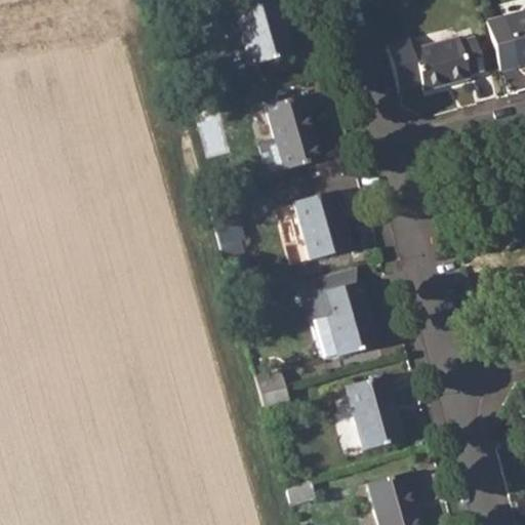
[(285,27),(281,14),(286,12),(282,0),(267,0),(233,9),(249,64),(291,52),(285,27)]
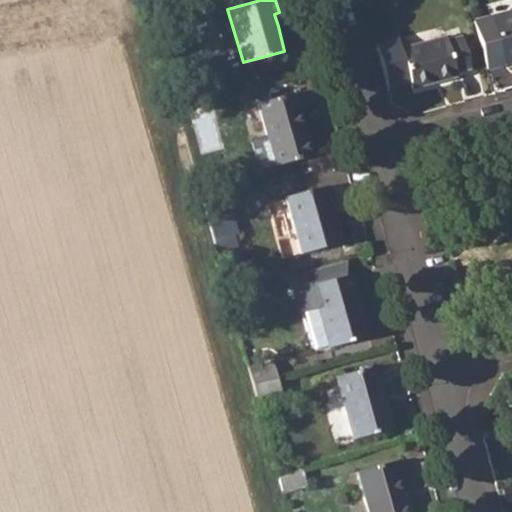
[(511,8),(490,14),(503,63),(511,60),(511,8)]
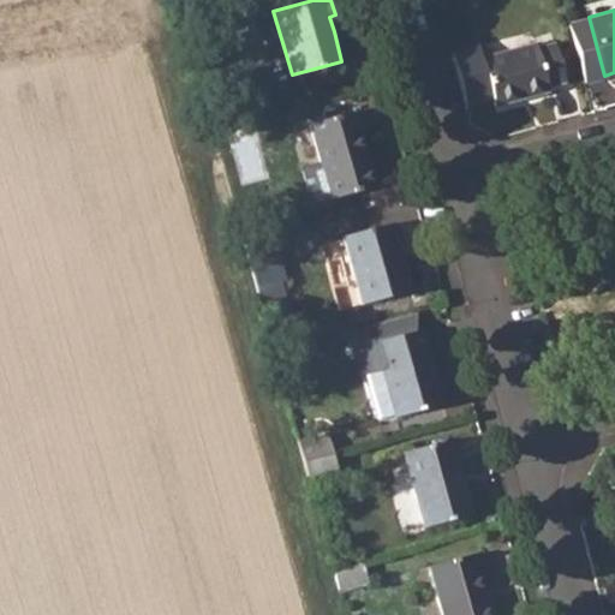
[(535,42),(481,57),(494,105),(548,89),(547,85),(565,81),(554,42),(536,47),(535,42)]
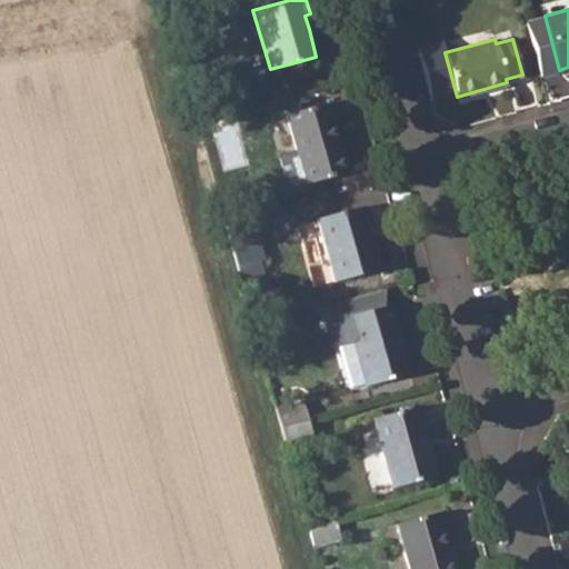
[(333,100),(286,113),(296,149),(278,153),(287,187),(348,170),(333,120),(339,118),(333,100)]
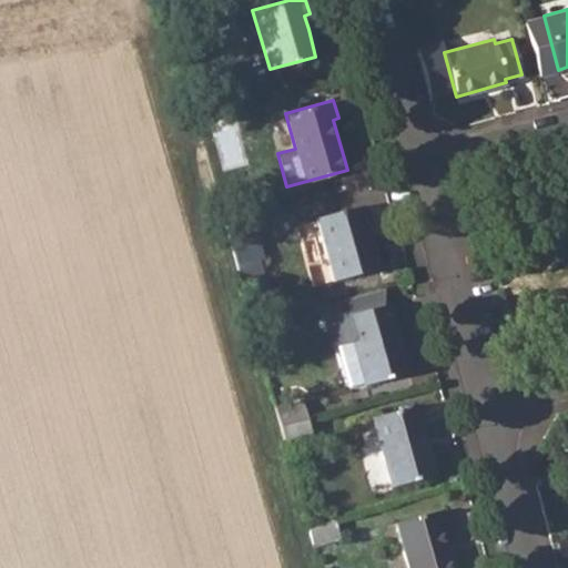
[(362,205),(316,216),(333,280),(378,267),(362,205)]
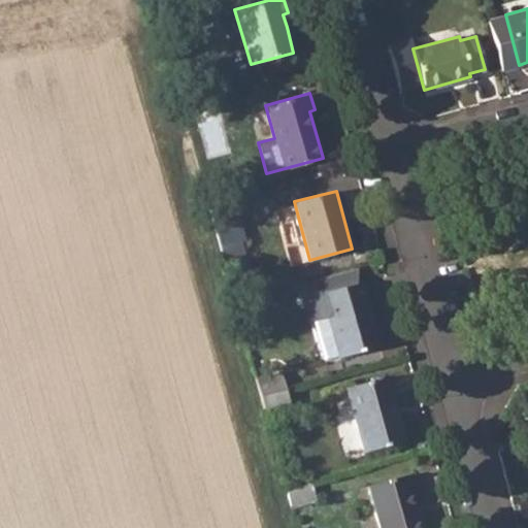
[(233,198),(206,206),(211,220),(233,215),(237,213),(233,198)]
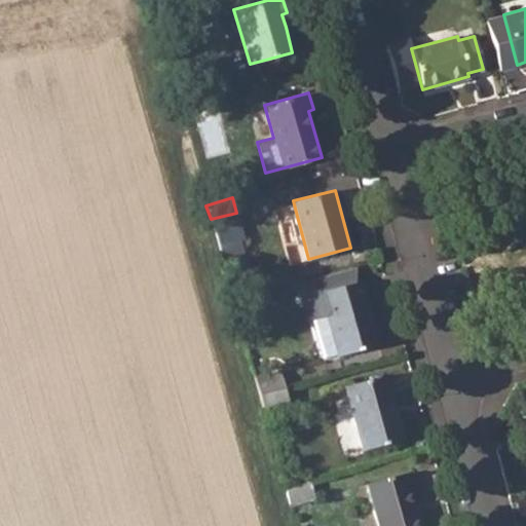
[(237,236),(217,243),(221,257),(242,251),(237,236)]
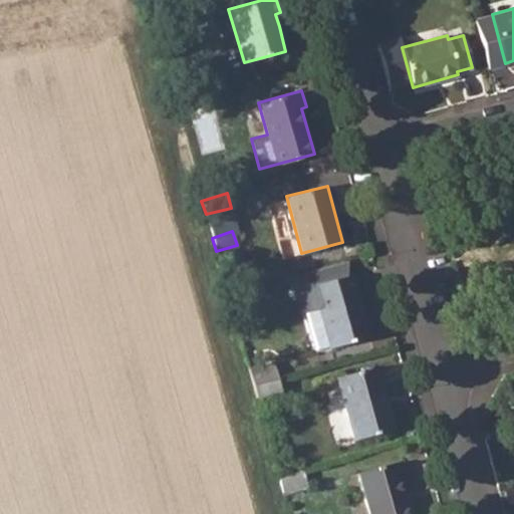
[(329,344),(330,347),(368,337),(351,274),(313,284),(319,307),(304,311),(315,349),(329,344)]
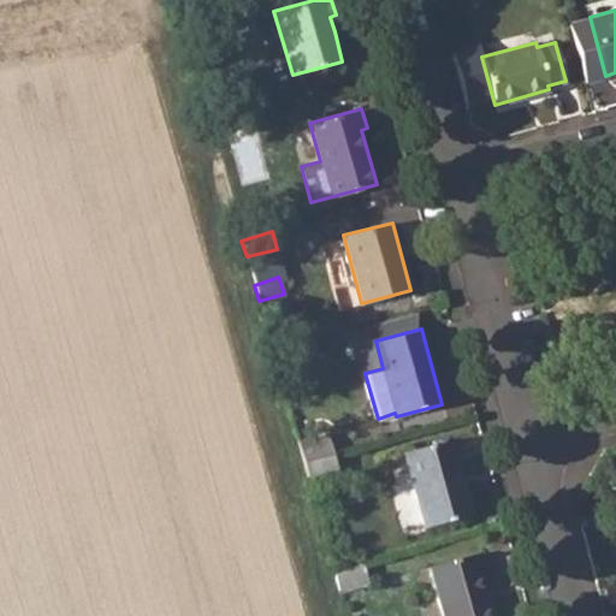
[(327,434),(297,443),(302,462),(332,454),(327,434)]
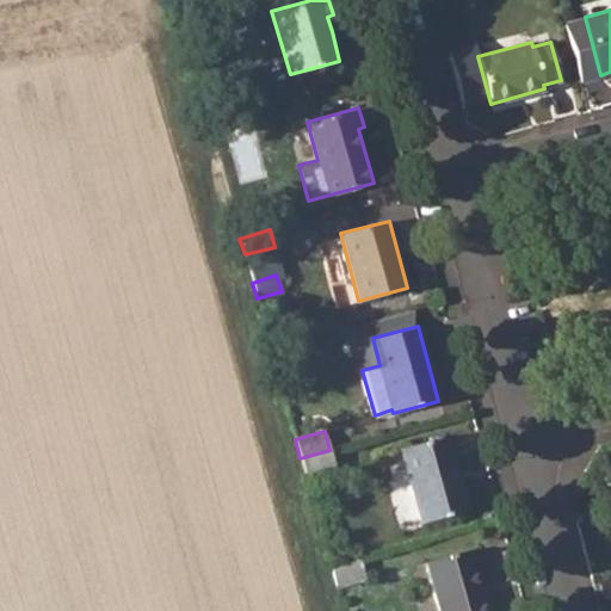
[(446,434),(401,448),(421,523),(468,511),(446,434)]
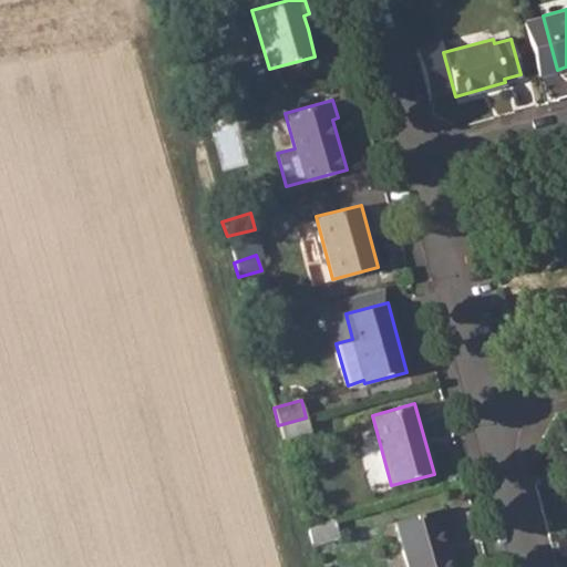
[(306,418),(278,425),(284,442),(310,434),(306,418)]
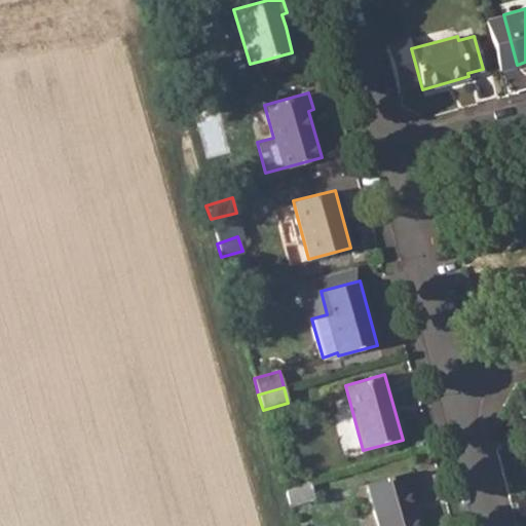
[(411,472),(367,484),(378,525),(420,525),(410,489),(415,488),(411,472)]
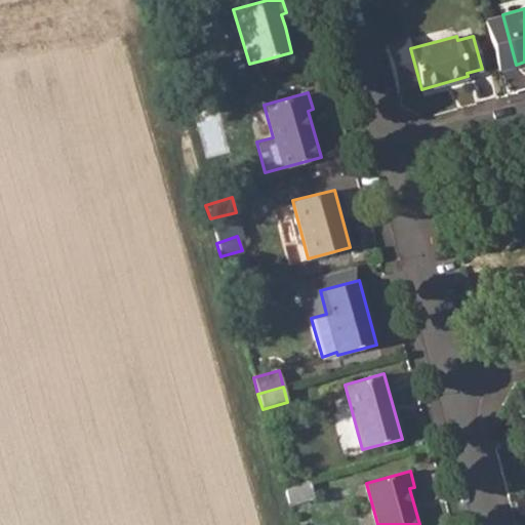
[(309,480),(284,487),(288,502),(313,495),(309,480)]
